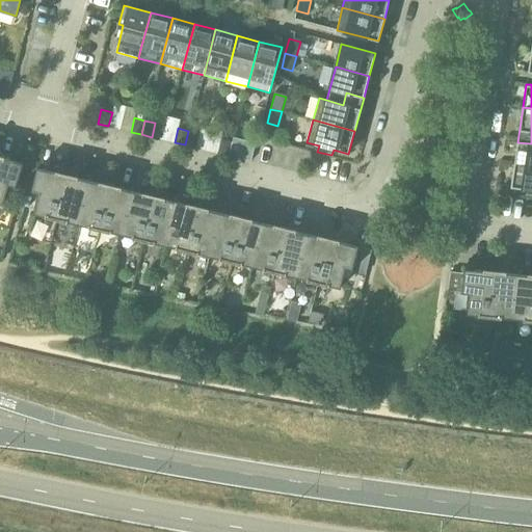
[(198,133),(188,131),(185,144),(195,148),(198,133)]
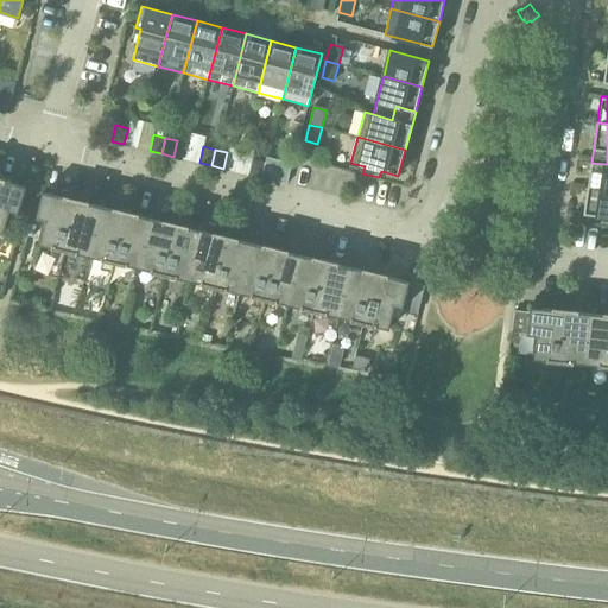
[(266,157),(265,162),(261,178),(287,184),(292,163),(266,157)]
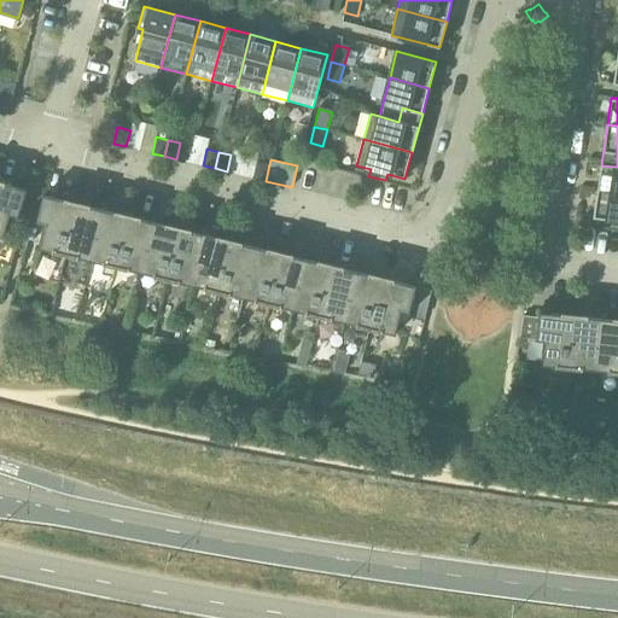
[(254,178),(266,181),(269,164),(257,162),(254,178)]
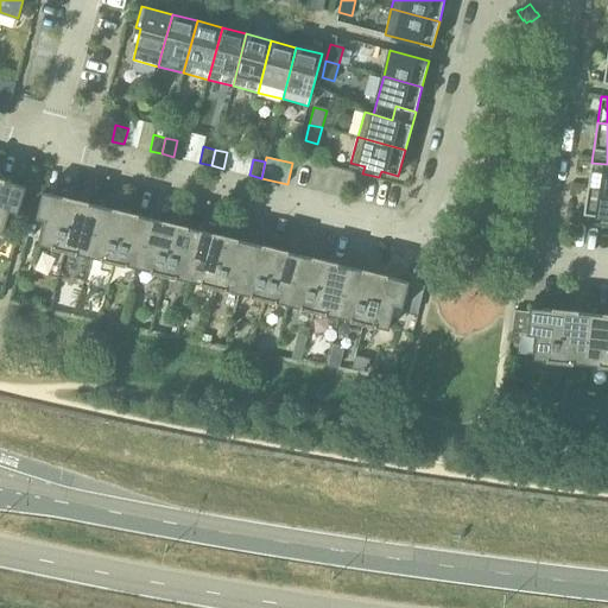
[(607,164),(591,163),(588,188),(607,190),(607,164)]
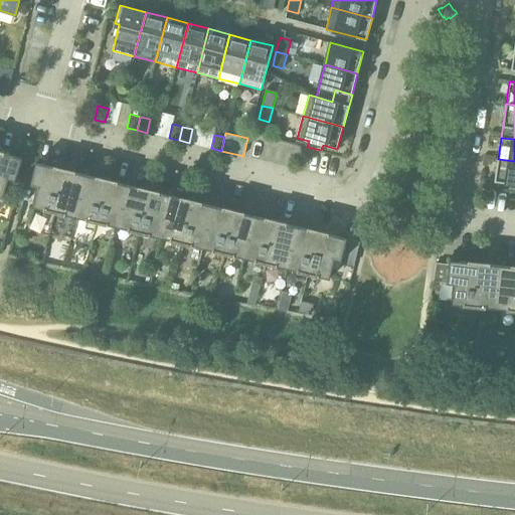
[(4,153),(0,151),(0,197),(2,198),(8,178),(15,181),(22,159),(4,153)]
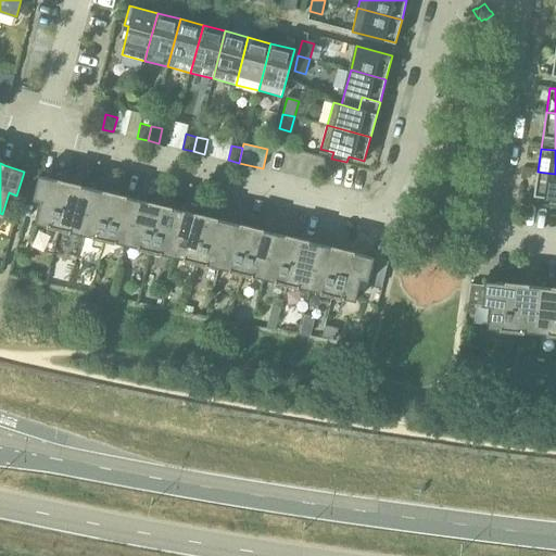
[(555,174),(538,172),(533,196),(551,198),(550,204),(555,205),(555,174)]
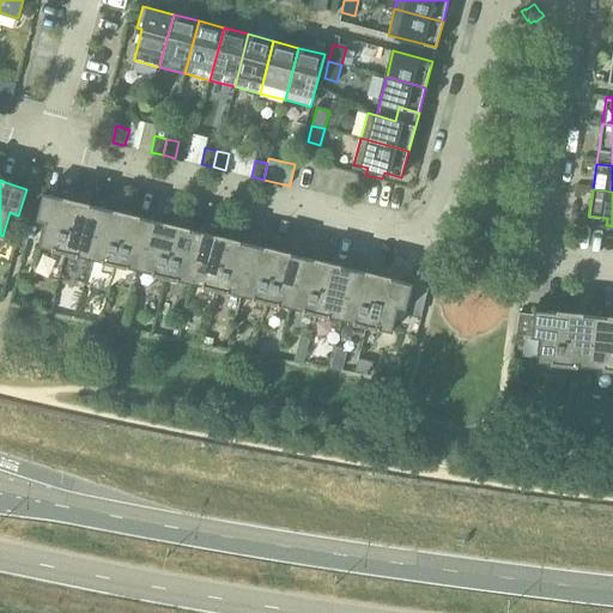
[(66,199),(43,194),(36,220),(44,223),(38,246),(53,249),(53,250),(65,253),(77,201),(66,199)]
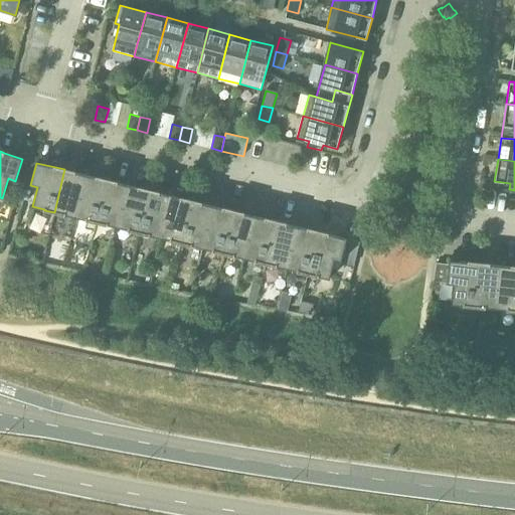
[(54,212),(63,214),(64,214),(75,217),(86,175),(74,172),(64,169),(54,212)]
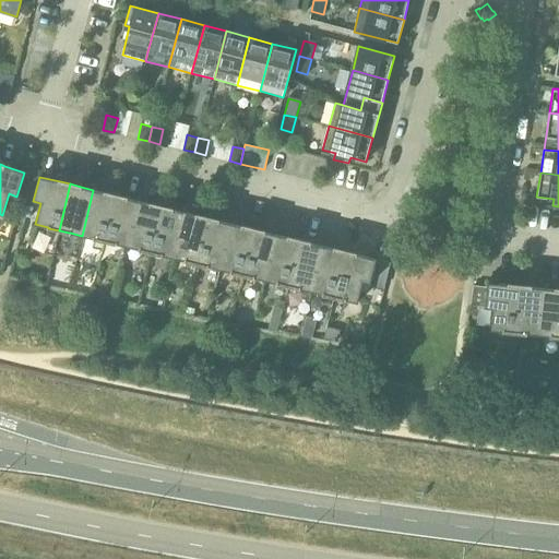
[(105,241),(116,194),(106,192),(93,190),(82,236),(94,238),(94,239),(105,241)]
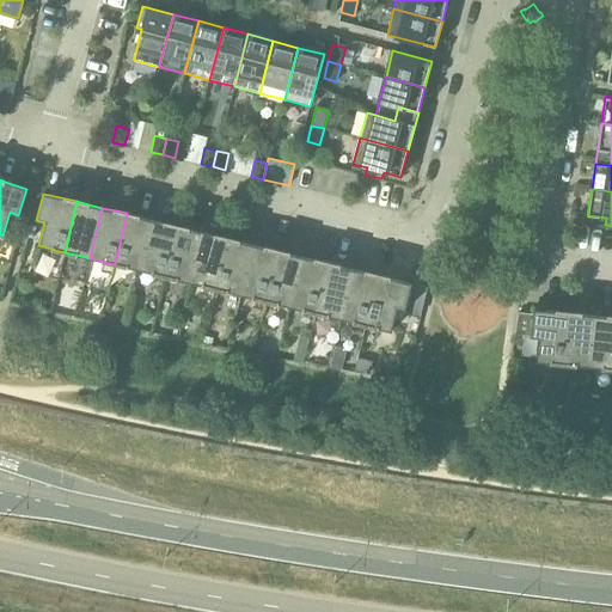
[(139,216),(127,213),(115,264),(127,267),(140,270),(152,220),(139,216)]
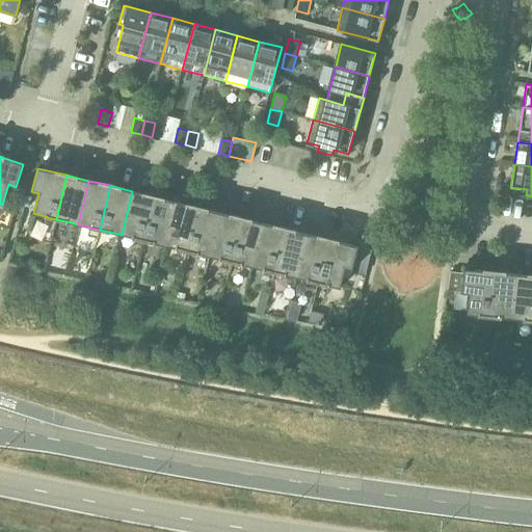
[(143,240),(154,196),(144,193),(143,194),(132,191),(122,235),(133,238),(143,240)]
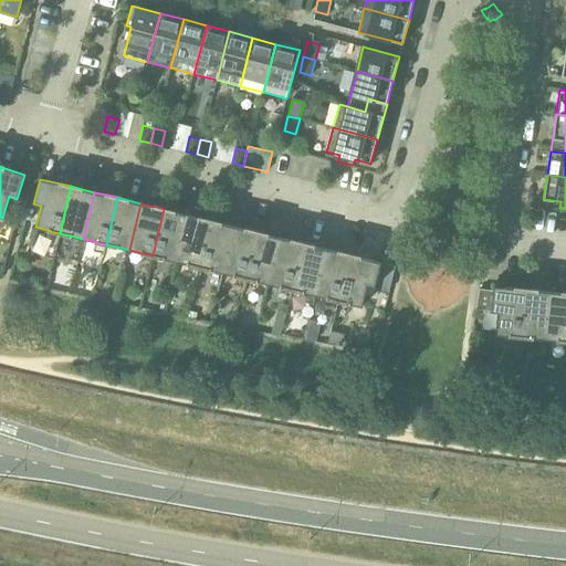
[(175,211),(164,209),(153,255),(164,259),(164,258),(176,261),(187,215),(175,211)]
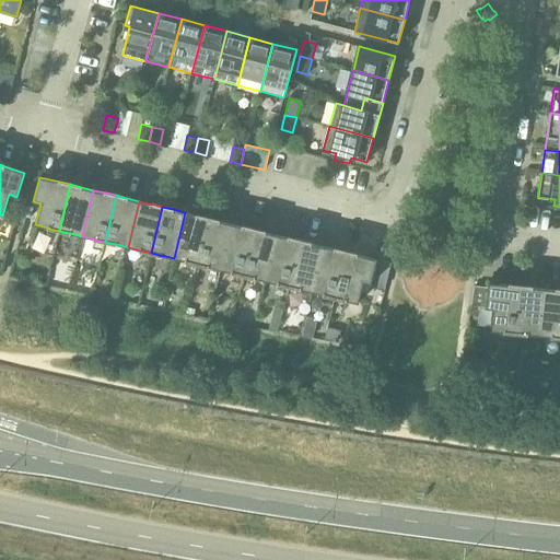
[(197,265),(208,218),(198,216),(197,216),(185,212),(174,258),(186,261),(197,265)]
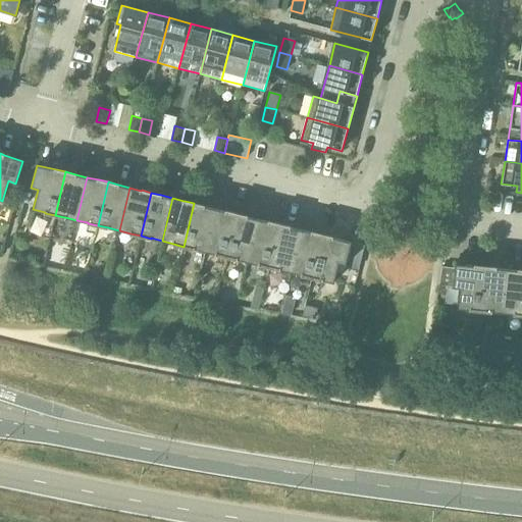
[(205,251),(215,208),(204,206),(204,205),(194,203),(184,247),(194,249),(205,251)]
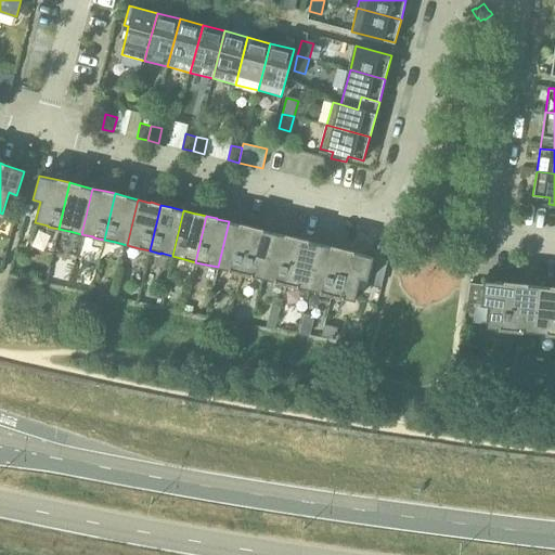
[(241,224),(229,221),(218,267),(230,270),(241,273),(252,227),(241,224)]
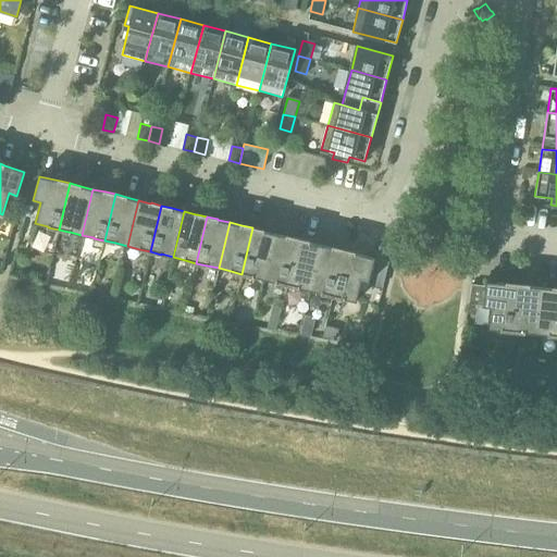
[(264,280),(275,234),(263,231),(252,227),(242,274),(252,276),(264,280)]
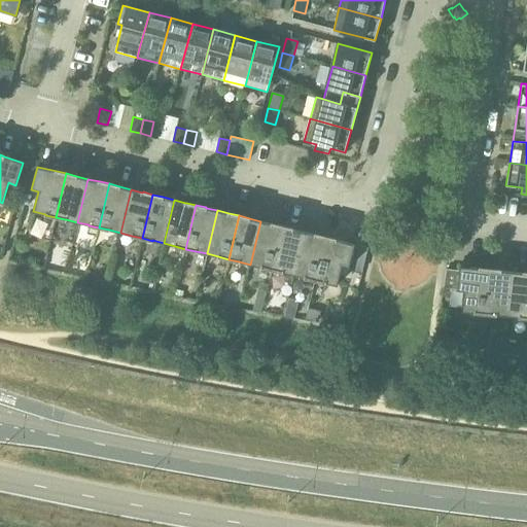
[(272,223),(260,221),(250,265),(261,267),(261,268),(272,270),(282,225),(272,223)]
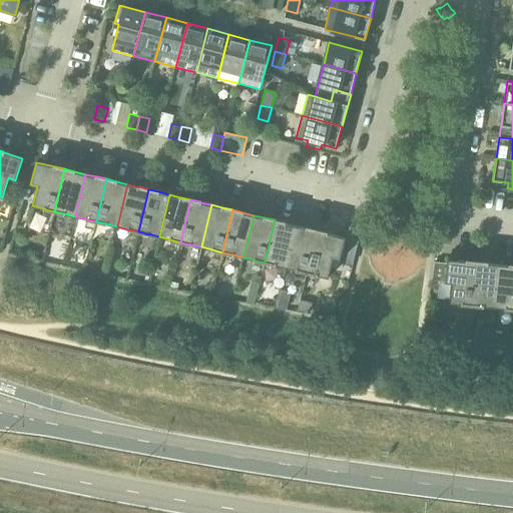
[(286,268),(296,225),(285,222),(275,219),(265,263),(275,265),(286,268)]
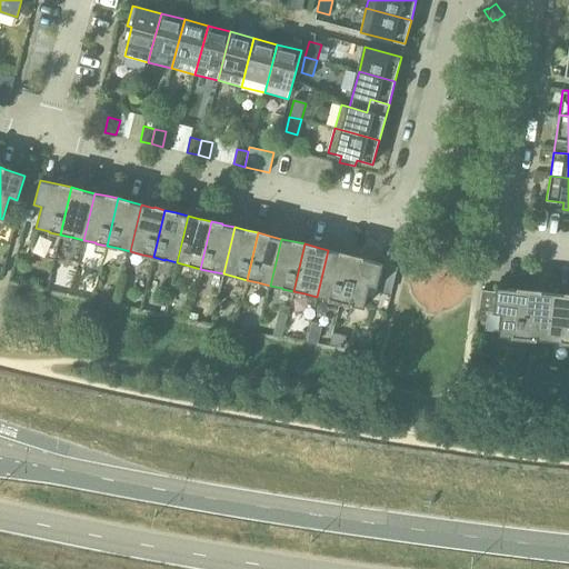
[(340,253),(328,250),(317,297),(329,299),(329,300),(340,302),(351,256),(340,252),(340,253)]
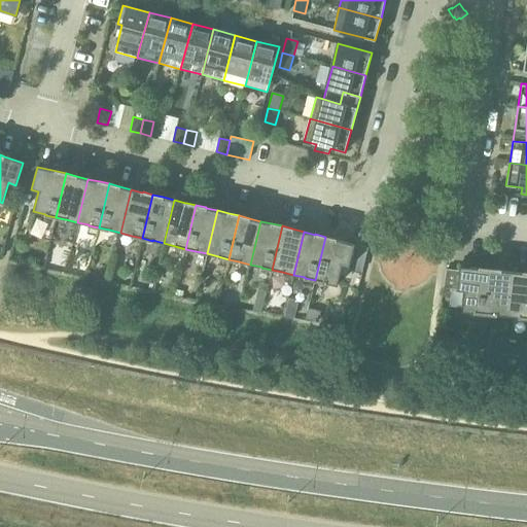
[(325,283),(325,282),(338,285),(343,265),(349,267),(355,244),(336,239),(325,237),(315,280),(325,283)]
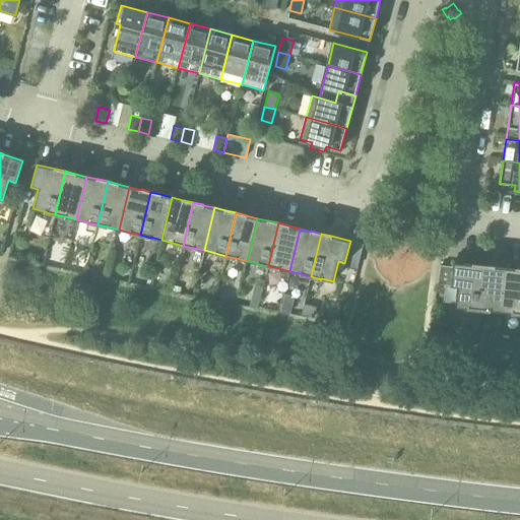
[(468,309),(479,310),(483,265),(473,264),(473,265),(454,263),(453,267),(440,265),(437,284),(458,286),(456,307),(468,308),(468,309)]
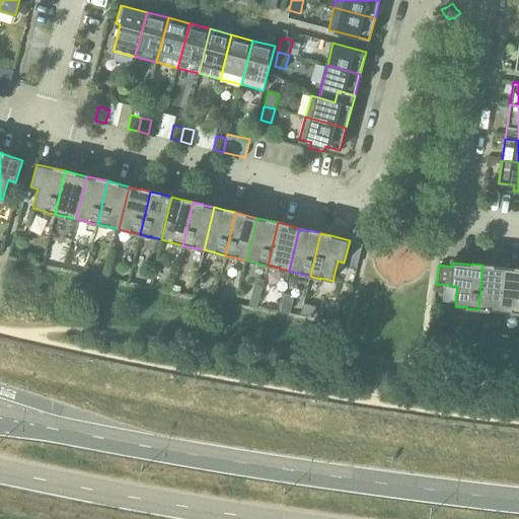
[(493,266),(483,265),(478,309),(489,310),(489,309),(500,311),(504,268),(493,267),(493,266)]
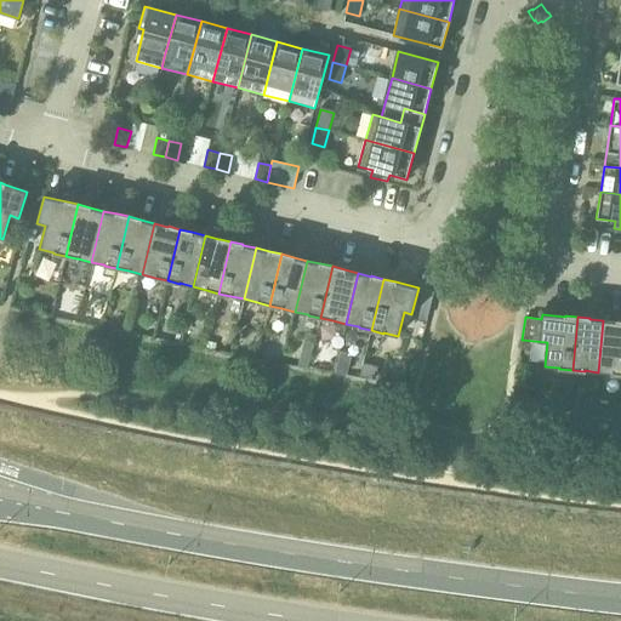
[(617,322),(603,320),(598,372),(611,374),(620,374),(620,320),(617,322)]
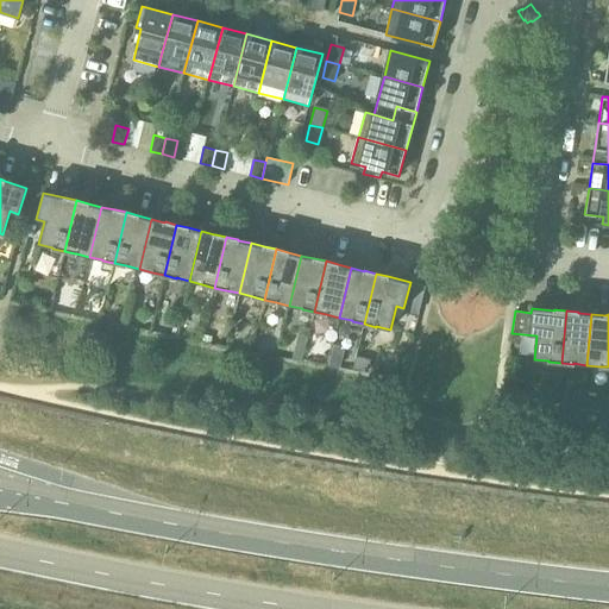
[(301,362),(303,351),(294,349),(292,359),(301,362)]
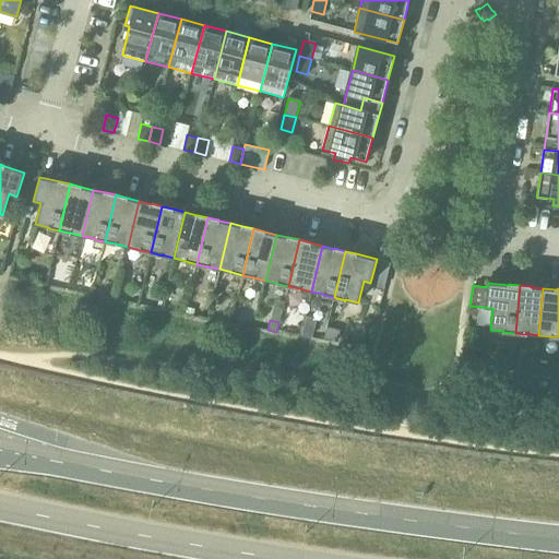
[(301,334),(312,336),(314,329),(304,326),(301,334)]
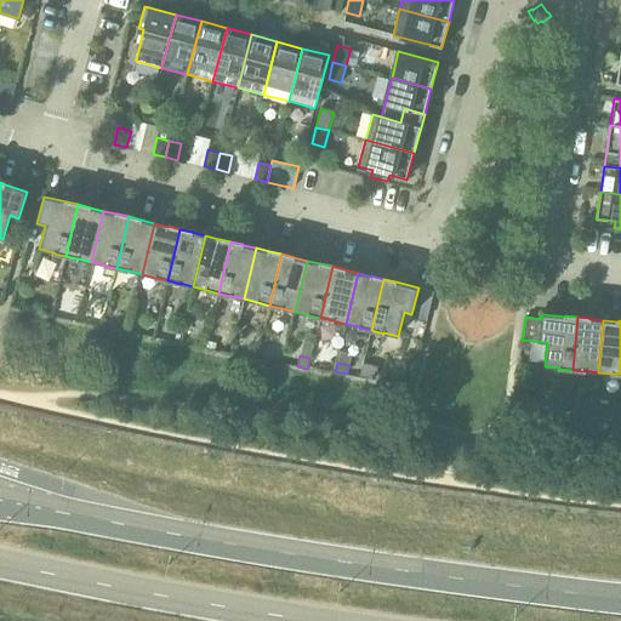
[(360,375),(375,379),(377,368),(363,364),(360,375)]
